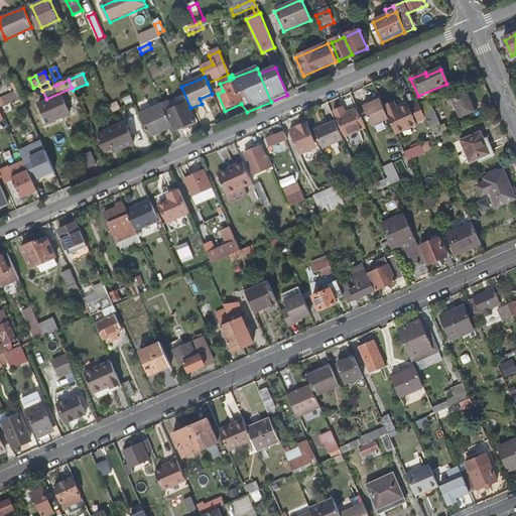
[(0,109),(22,100),(18,91),(15,84),(11,86),(14,93),(0,98),(0,109)]
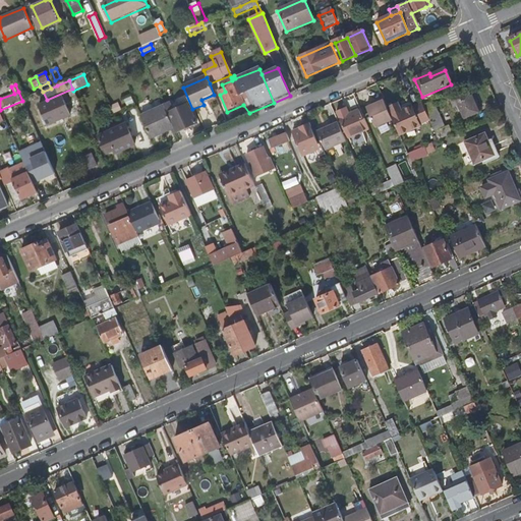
[(471,94),(457,101),(460,108),(466,120),(479,114),(471,94)]
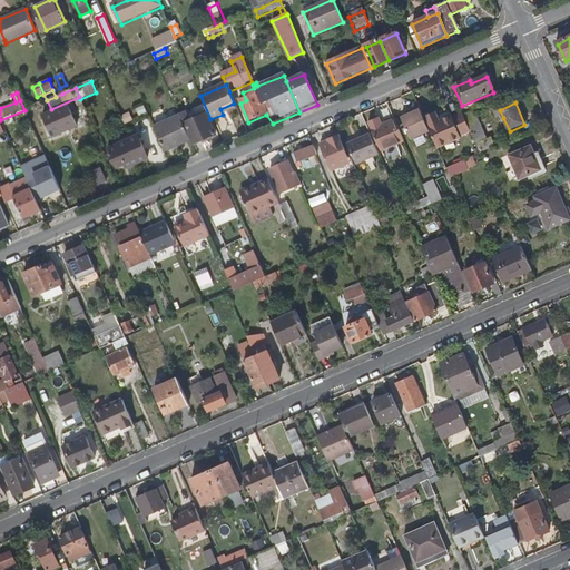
[(223,115),(236,108),(234,104),(220,109),(223,115)]
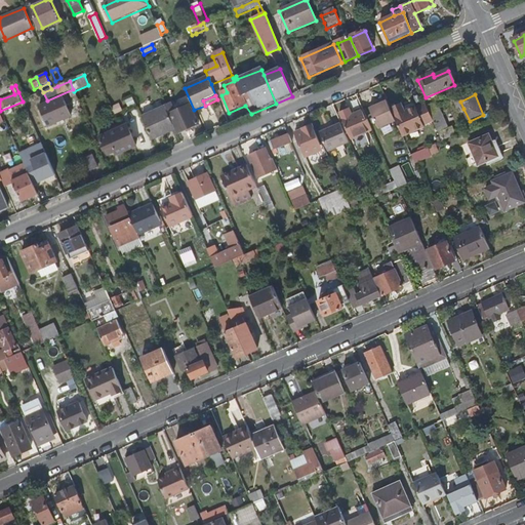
[(63,97),(40,108),(48,126),(71,117),(63,97)]
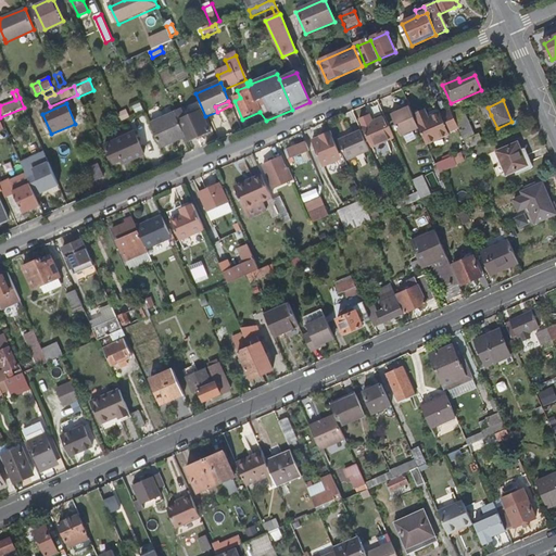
[(146,114),(141,105),(133,109),(136,117),(146,114)]
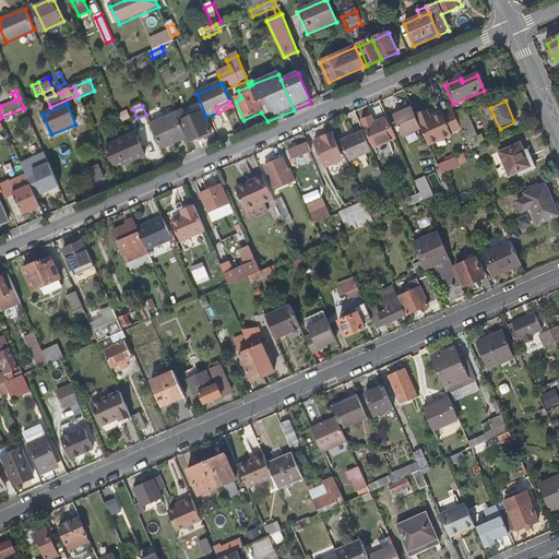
[(419,125),(412,106),(403,110),(404,113),(401,115),(401,114),(394,117),(403,139),(421,130),(419,125)]
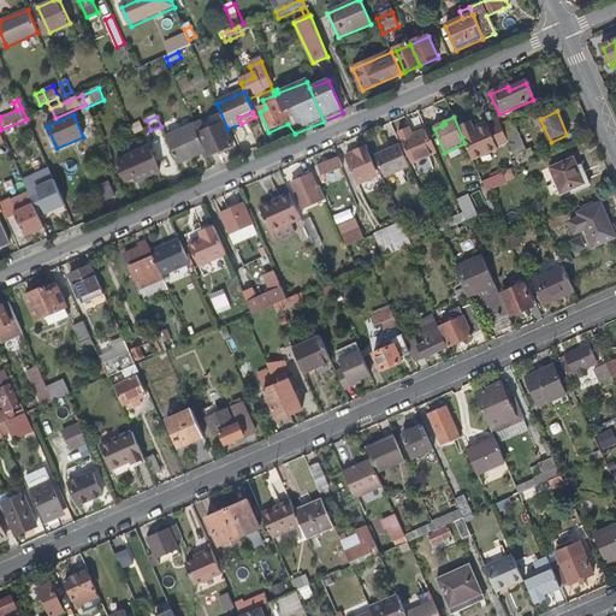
[(544,128),(540,119),(534,122),(538,130),(544,128)]
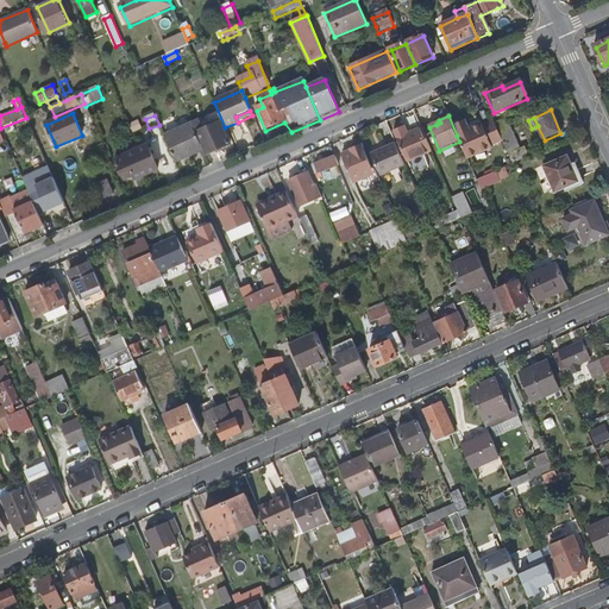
[(201,120),(194,124),(208,155),(231,145),(223,124),(206,131),(201,120)]
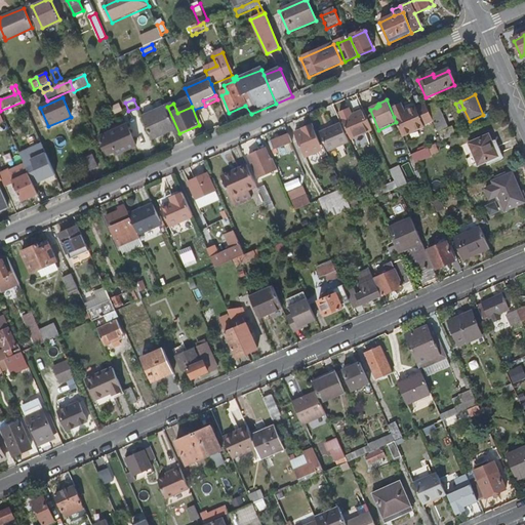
[(426,104),(416,108),(405,113),(401,105),(394,109),(397,116),(394,117),(396,122),(403,137),(425,127),(434,122),(428,108),(426,104)]
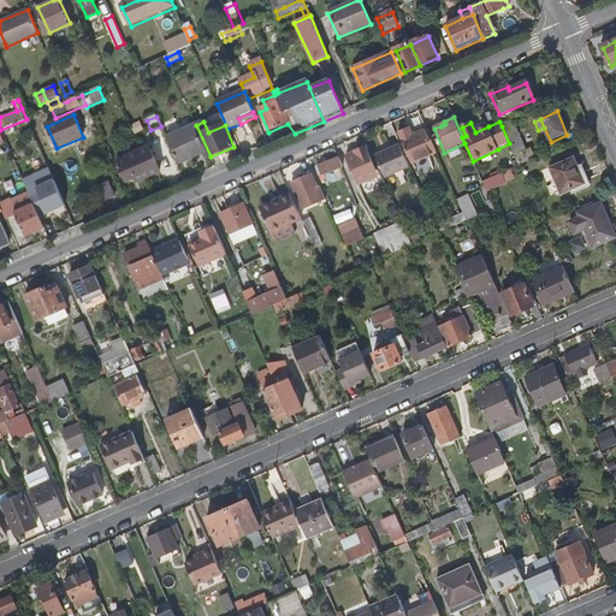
[(513,122),(502,126),(509,143),(519,167),(534,160),(531,150),(526,153),(513,122)]
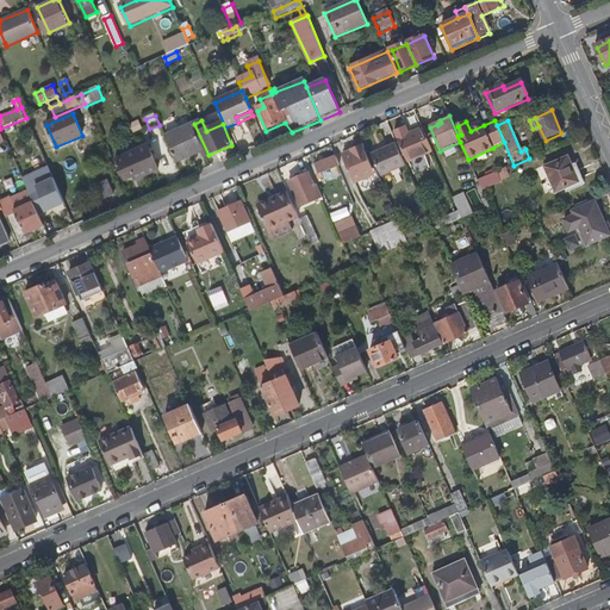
[(131,137),(142,132),(138,126),(129,131),(131,137)]
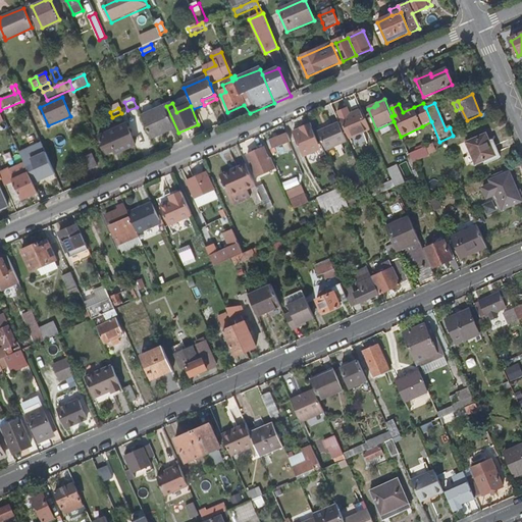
[(337,112),(350,139),(369,131),(365,119),(363,120),(359,111),(350,114),(347,108),(337,112)]
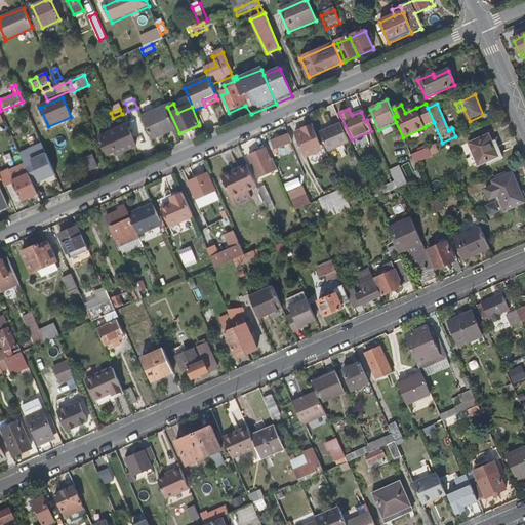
[(143,121),(152,142),(160,137),(159,134),(174,128),(167,111),(143,121)]
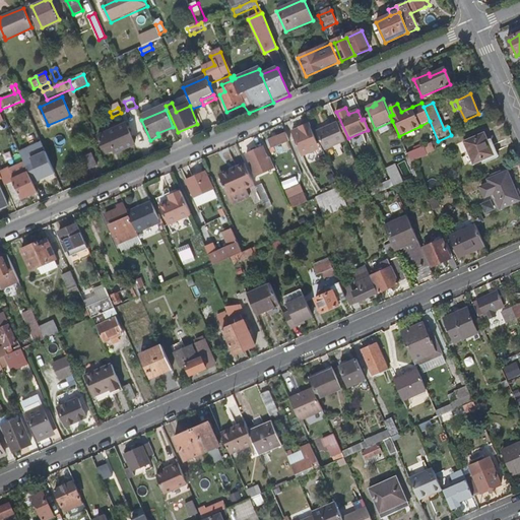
[(343,135),(335,117),(314,126),(322,145),(343,135)]
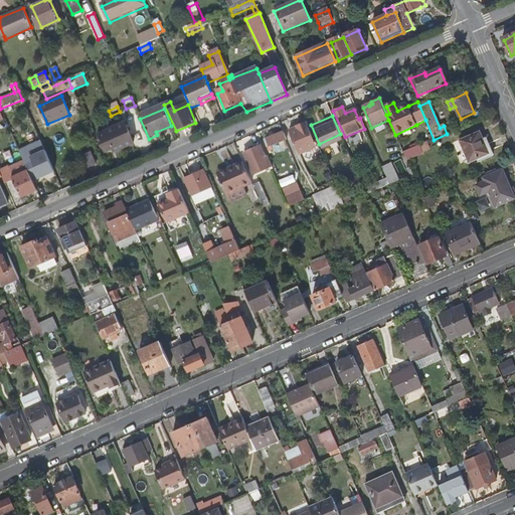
[(125,123),(114,128),(115,131),(126,127),(125,123)]
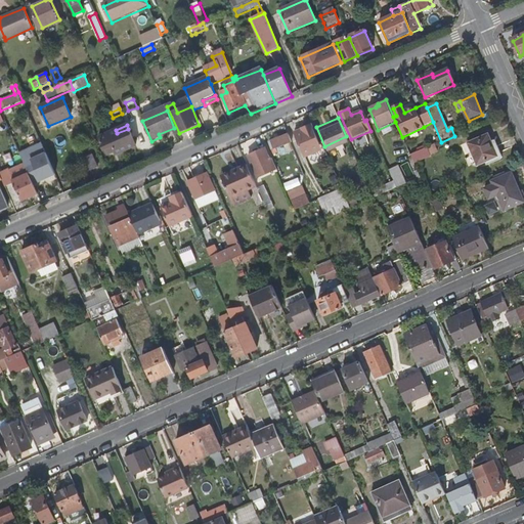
[(311,126),(295,133),(304,156),(321,148),(311,126)]
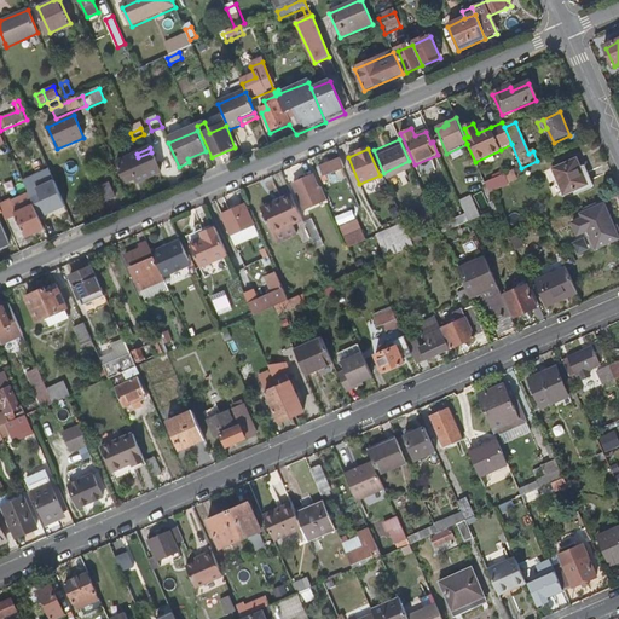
[(187,158),(189,162),(207,155),(206,151),(187,158)]
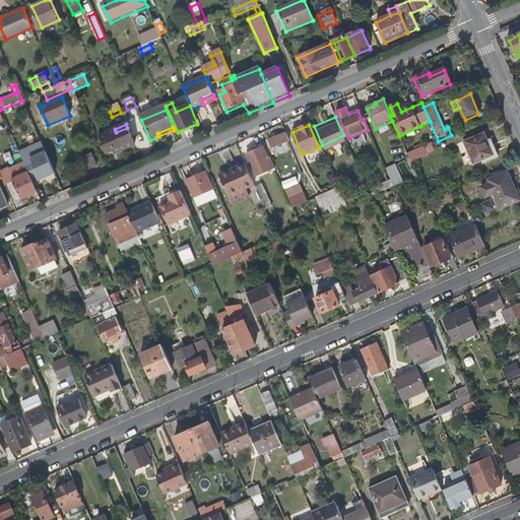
[(116,132),(115,129),(98,137),(103,149),(112,146),(115,154),(135,146),(127,128),(116,132)]
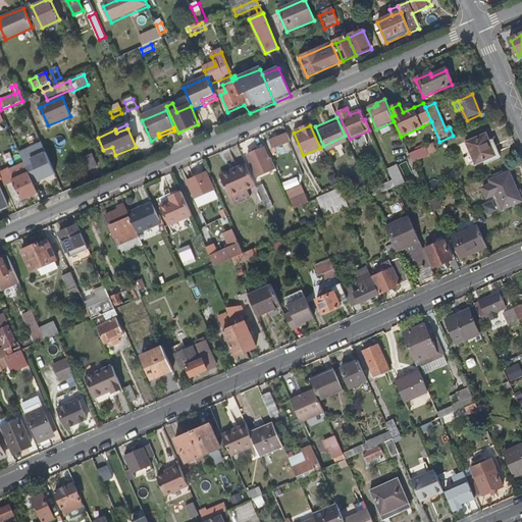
[(286,136),(268,144),(272,154),(275,152),(279,151),(293,145),(289,135),(286,136)]
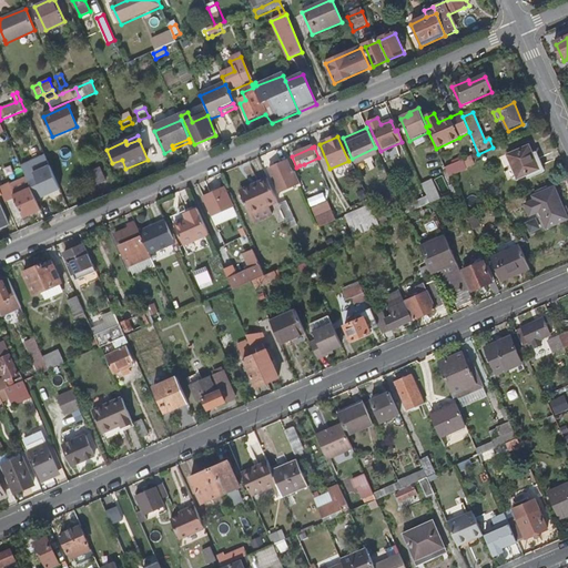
[(529,148),(506,158),(516,181),(528,175),(529,180),(543,174),(545,172),(537,154),(534,155),(529,148)]
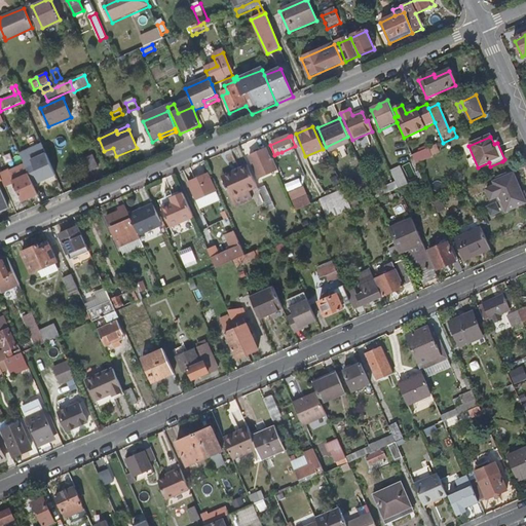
[(295,146),(282,152),(283,155),(287,153),(289,158),(299,154),(295,146)]
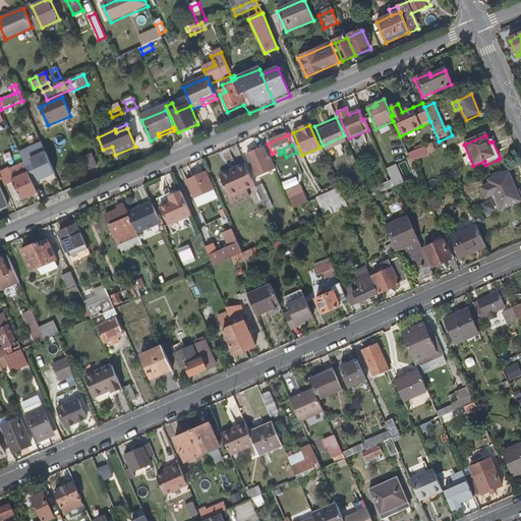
[(436,153),(432,145),(428,146),(408,155),(411,163),(436,153)]
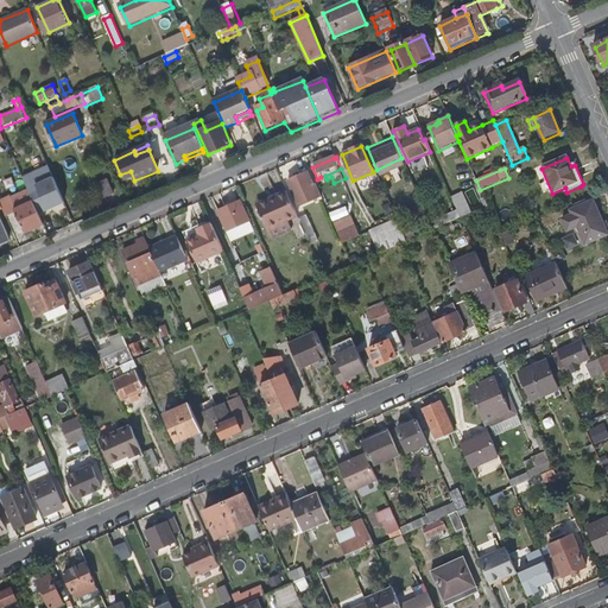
[(120,175),(125,185),(134,181),(131,171),(120,175)]
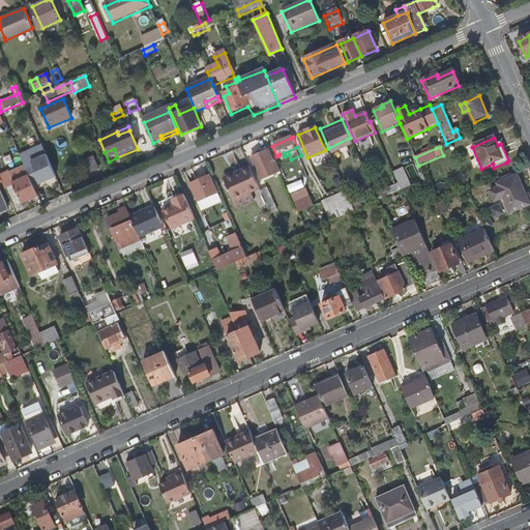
[(281,174),(277,167),(275,168),(268,151),(263,153),(262,151),(257,153),(258,155),(252,158),(259,175),(261,182),(281,174)]
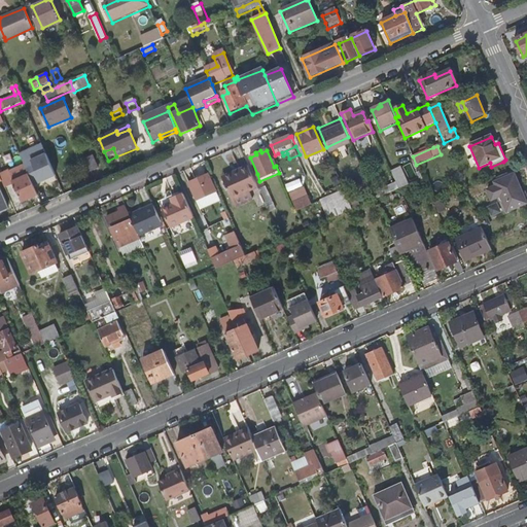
[(93,156),(85,160),(91,172),(93,171),(98,169),(93,156)]
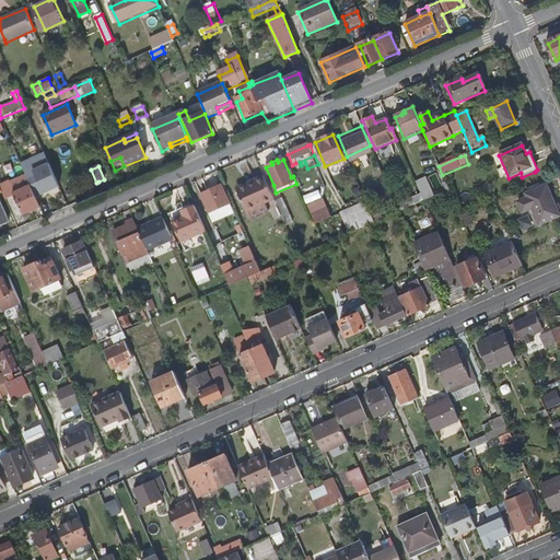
[(273,198),(265,177),(255,182),(256,184),(237,193),(246,213),(275,201),(273,198)]
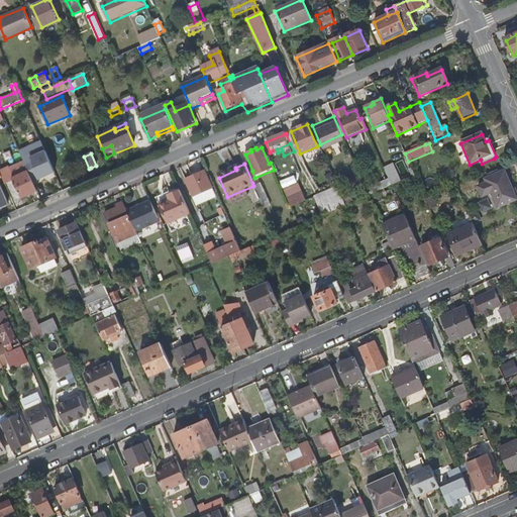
[(394,166),(384,170),(391,186),(401,181),(394,166)]
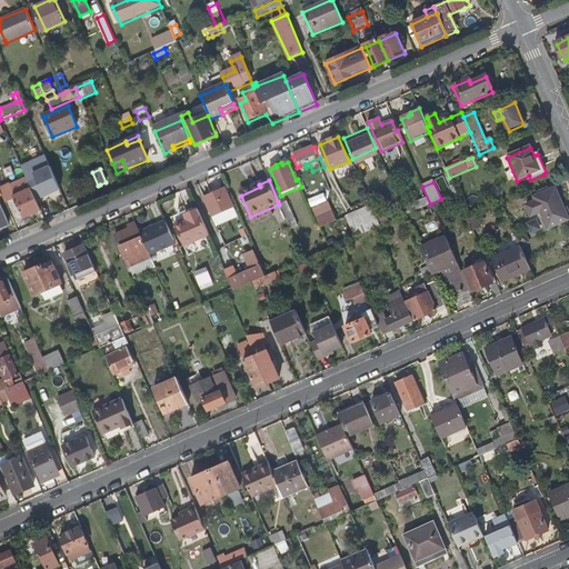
[(30,191),(39,212),(58,205),(49,183),(30,191)]
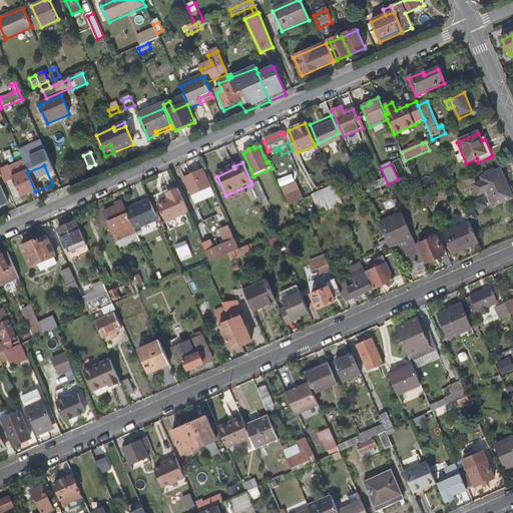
[(234,168),(233,166),(216,173),(217,176),(234,168)]
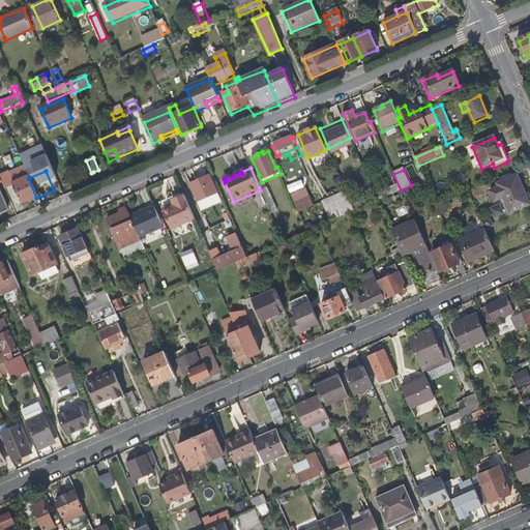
[(210,176),(190,184),(199,204),(218,196),(210,176)]
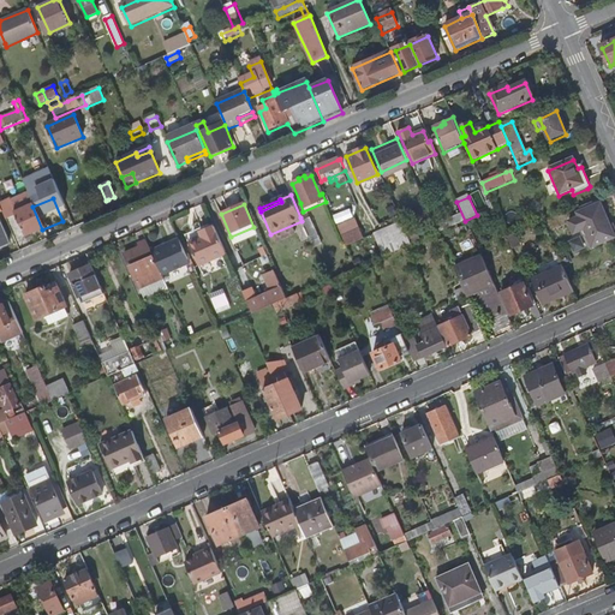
[(592,249),(614,238),(614,237),(611,227),(609,228),(599,206),(580,214),(583,218),(574,222),(579,233),(587,228),(590,236),(587,237),(592,249)]
